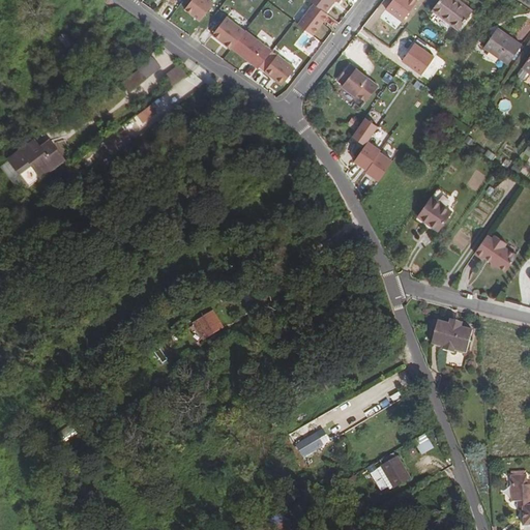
[(193,0),(186,9),(201,21),(215,3),(211,0),(193,0)]
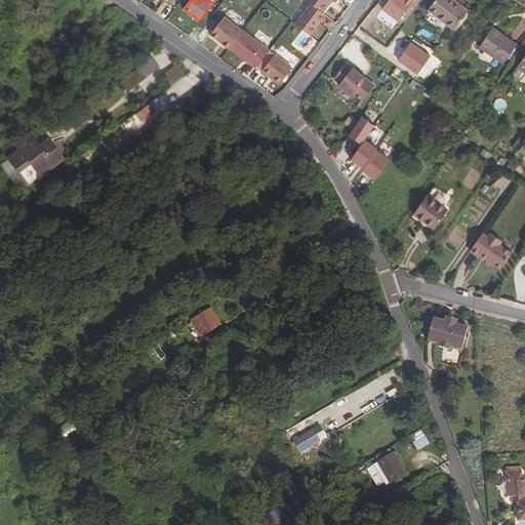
[(337,0),(309,0),(312,2),(324,11),(332,0),(335,0),(337,1),(337,0)]
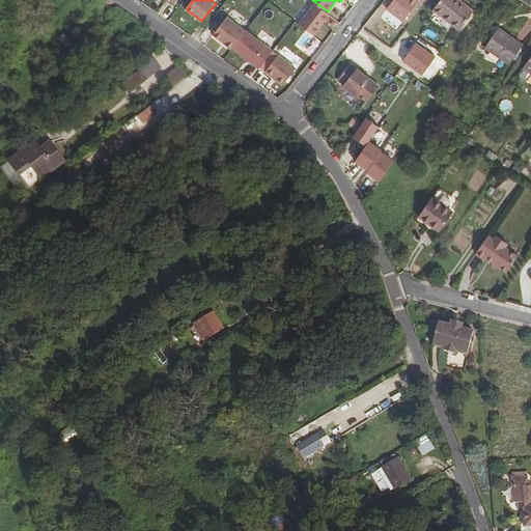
[(389,0),(384,10),(406,22),(416,0),(389,0)]
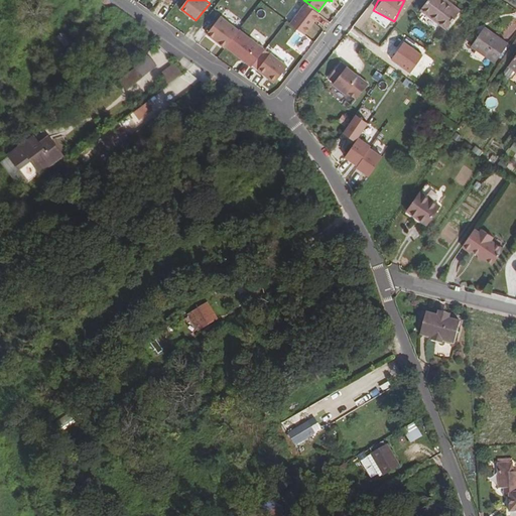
[(461,10),(445,0),(427,0),(420,10),(445,29),(461,10)]
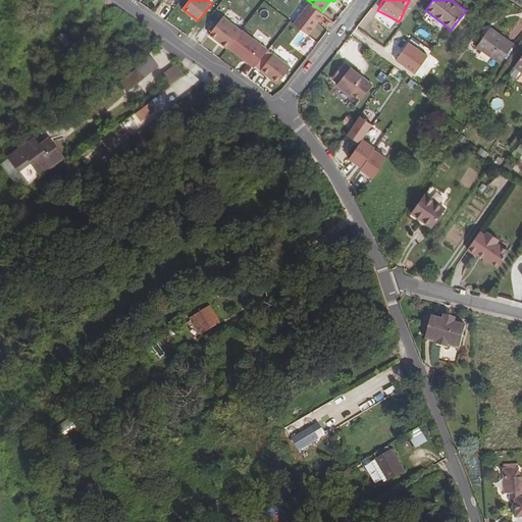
[(322,11),(310,2),(295,22),(310,34),(316,25),(315,24),(317,20),(319,21),(325,13),(322,11)]
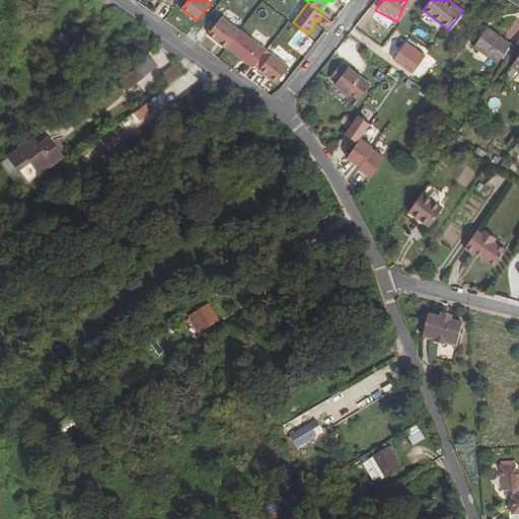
[(228,47),(241,30),(223,16),(210,33),(228,48),(228,47)]
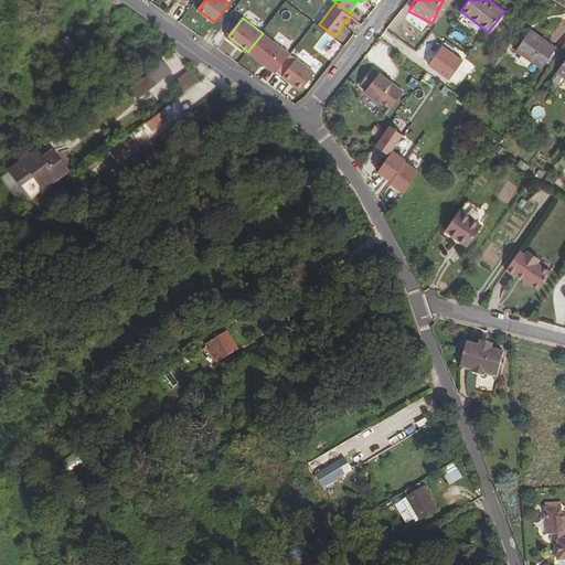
[(555,49),(530,30),(515,50),(541,68),(555,49)]
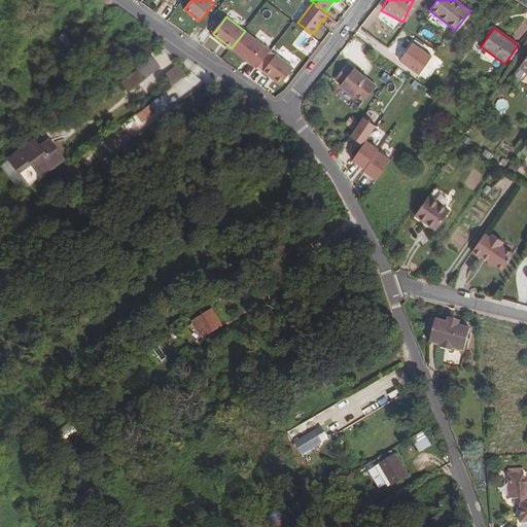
[(232,47),(258,67),(272,50),(245,30),(245,31),(232,47)]
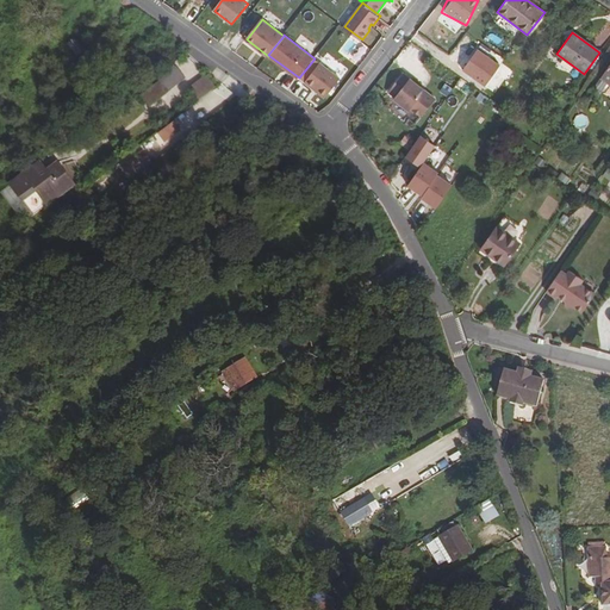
[(496,64),(490,58),(479,73),(486,78),(496,64)]
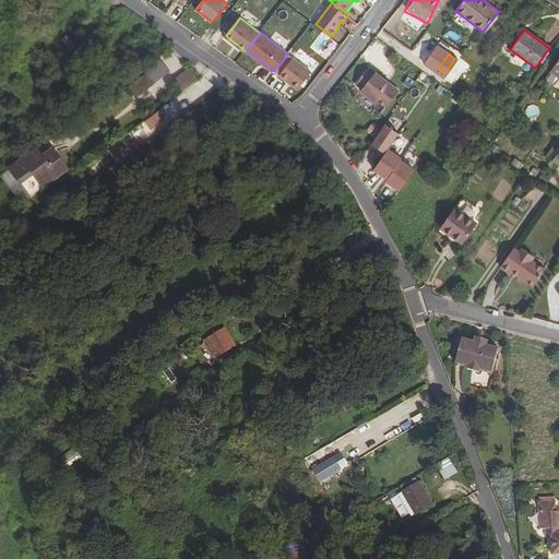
[(300,88),(313,71),(294,57),(281,74),(300,88)]
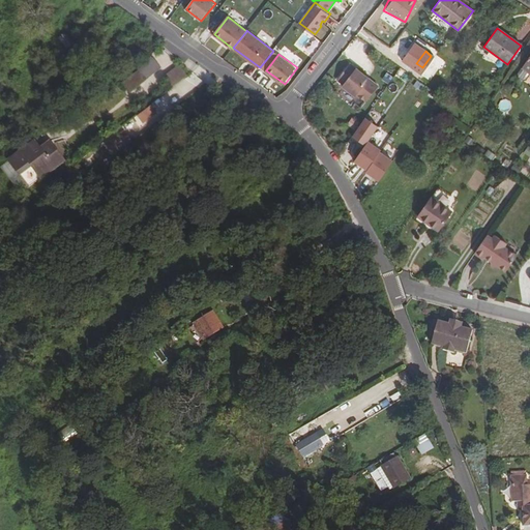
[(129,92),(159,68),(152,59),(122,84),(129,92)]
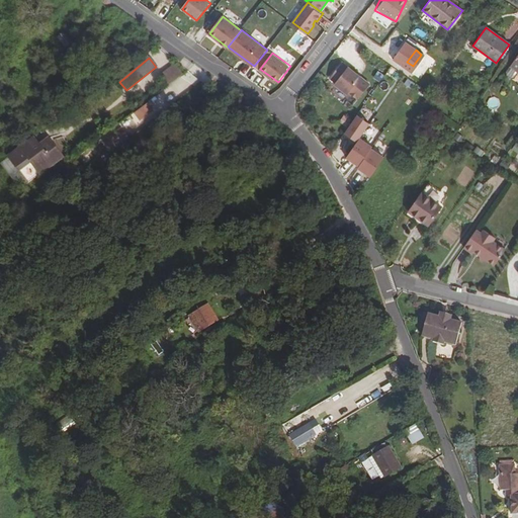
[(342,62),(329,78),(335,82),(334,83),(347,94),(348,92),(357,99),(370,84),(342,62)]
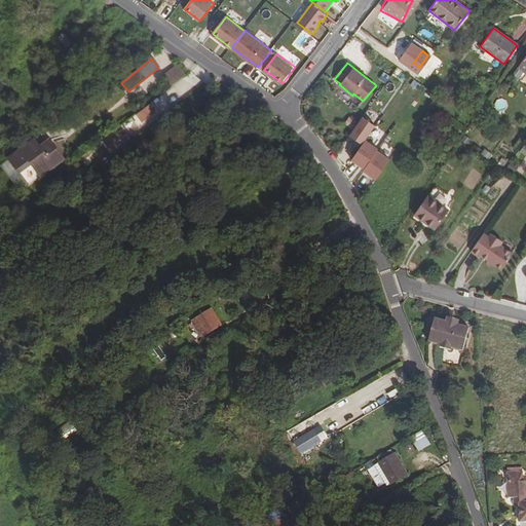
[(500,98),(494,105),(500,111),(506,104),(500,98)]
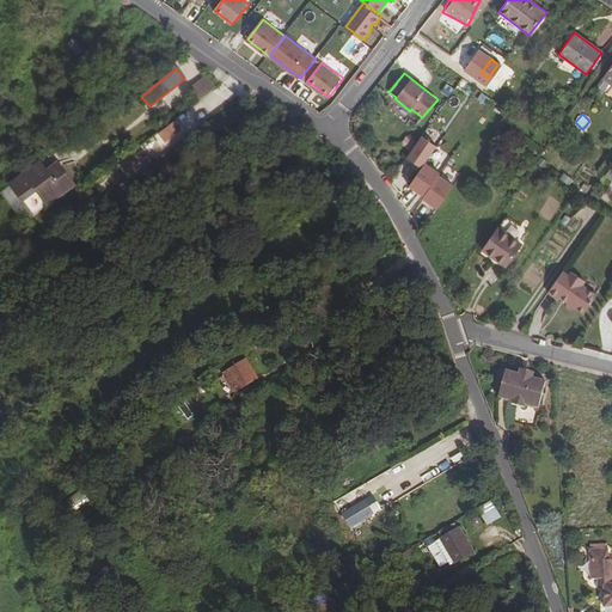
[(164,141),(173,134),(169,127),(159,134),(164,141)]
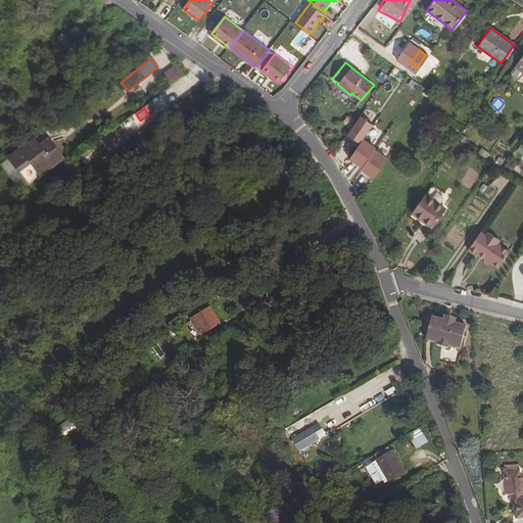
[(367,128),(368,128),(381,110),(379,109),(367,128)]
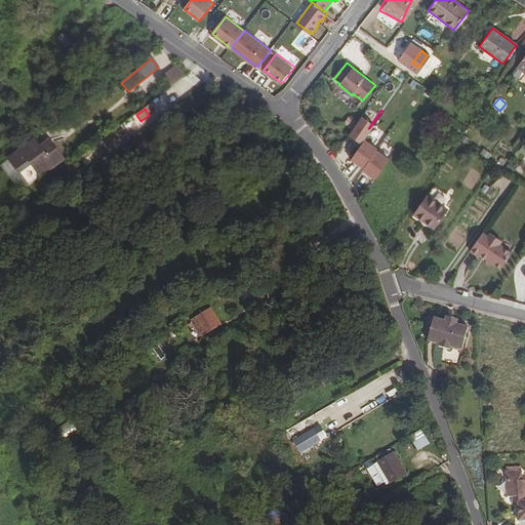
[(382,111),(369,128),(391,145),(404,126),(382,111)]
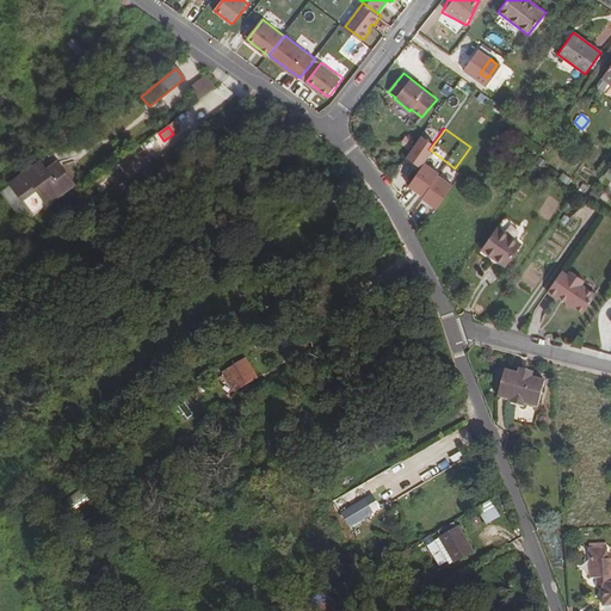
[(236,164),(257,148),(253,144),(252,146),(248,142),(230,156),(236,164)]
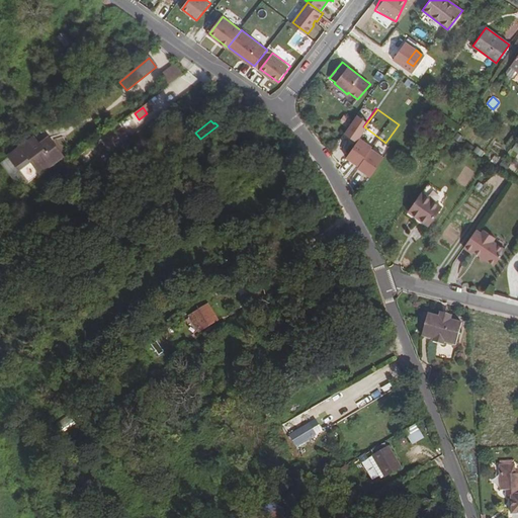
[(99,142),(107,152),(126,138),(118,127),(99,142)]
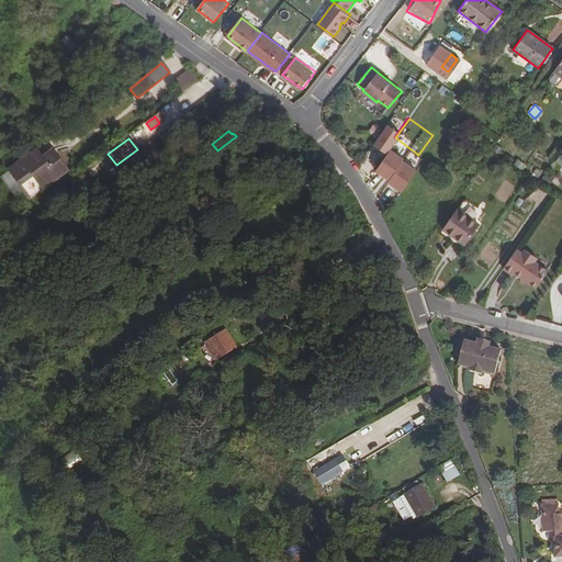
[(381,138),(375,145),(382,149),(386,143),(381,138)]
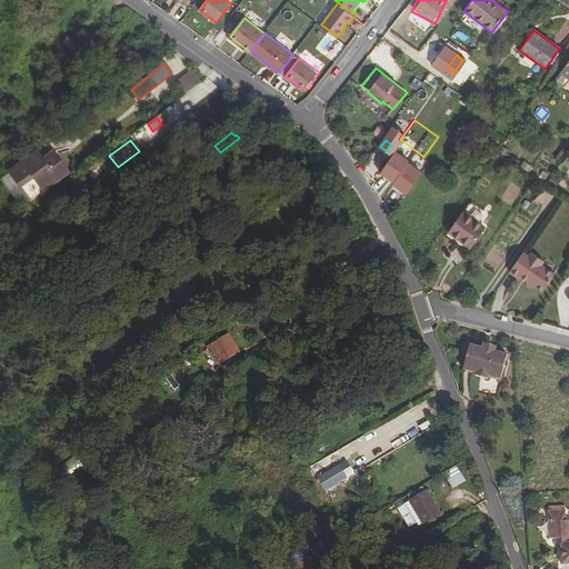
[(31,200),(68,172),(53,152),(43,161),(37,152),(10,172),(31,200)]
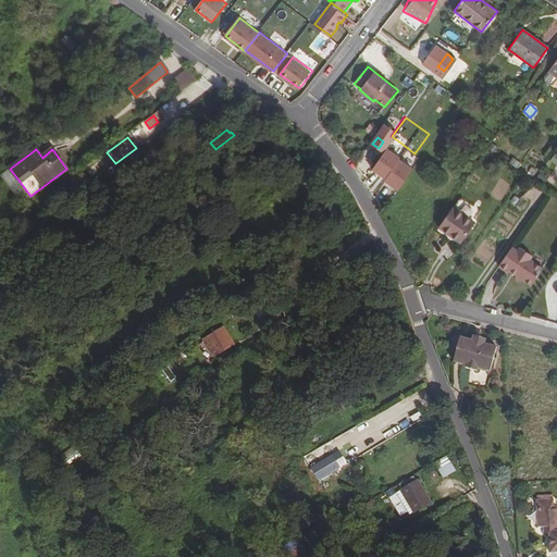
[(511,157),(507,164),(516,169),(520,161),(511,157)]
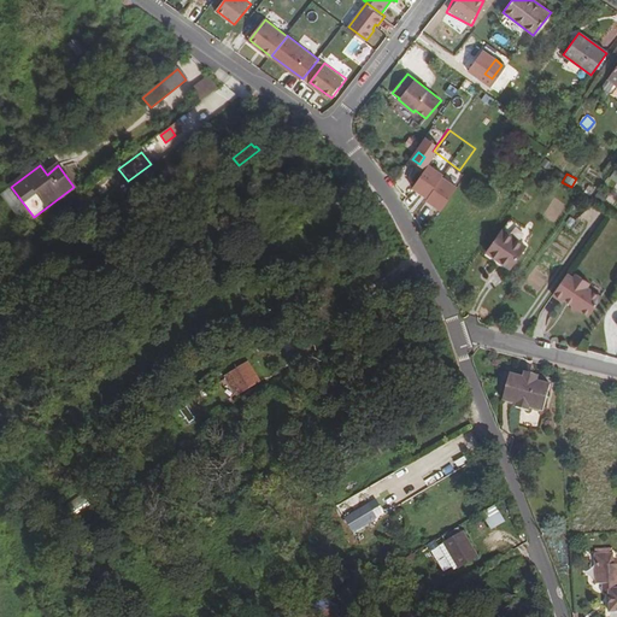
[(99,197),(107,191),(103,184),(94,191),(99,197)]
